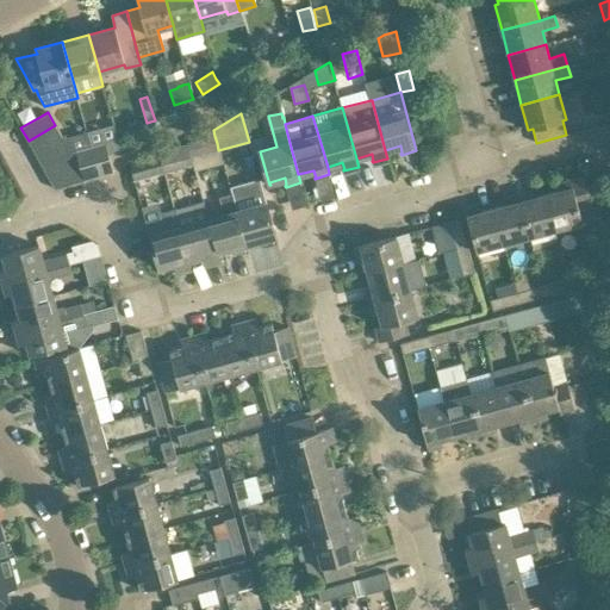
[(29,141),(36,154),(62,138),(62,137),(55,125),(29,141)]
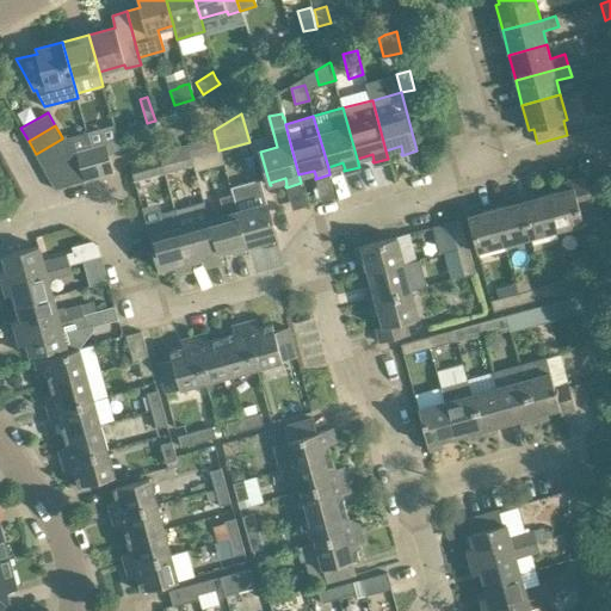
[(217,143),(215,136),(214,130),(193,142),(189,144),(190,148),(193,160),(202,159),(199,148),(217,143)]
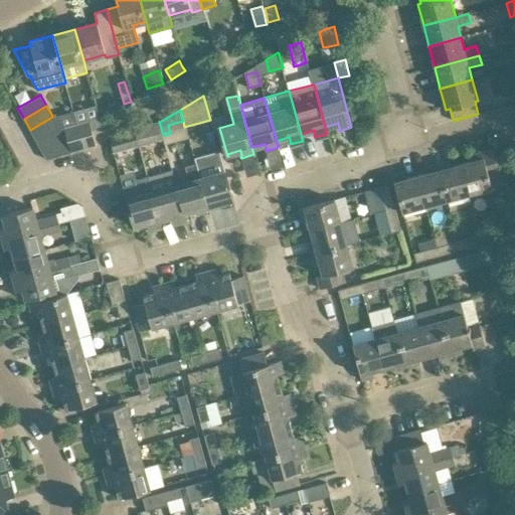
[(52,117),(30,130),(36,141),(52,132),(59,128),(52,117)]
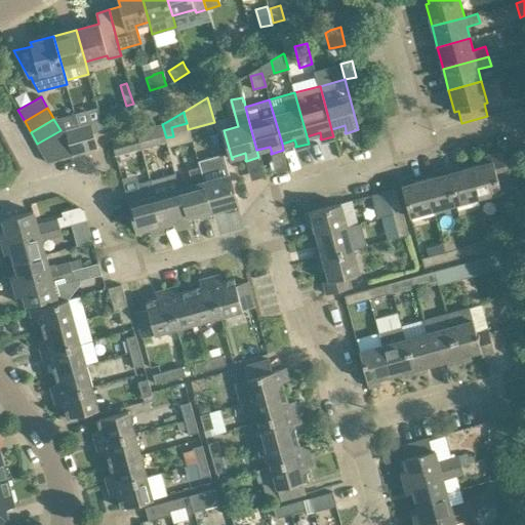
[(90,122),(78,126),(85,152),(97,148),(94,135),(93,132),(90,122)]
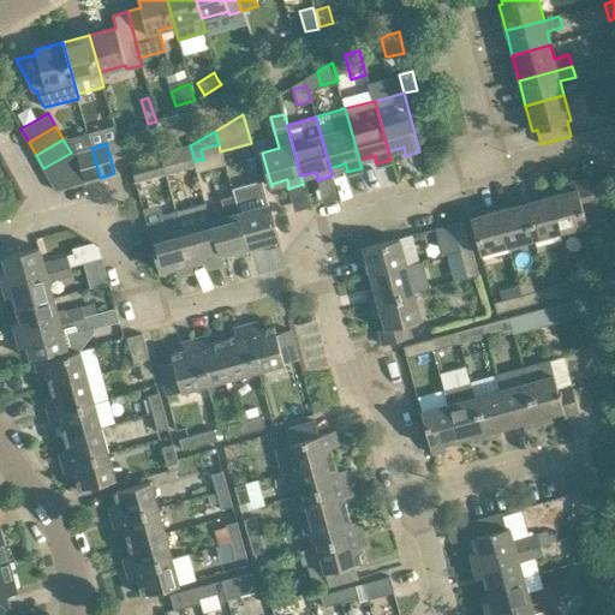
[(166,172),(186,167),(181,147),(161,153),(162,157),(166,172)]
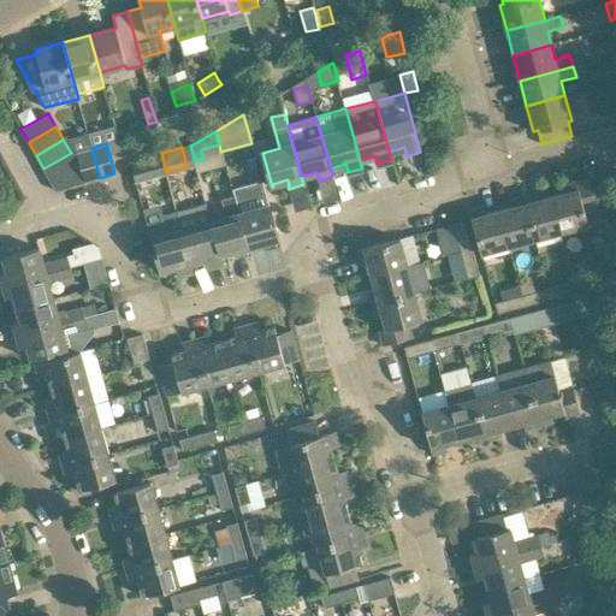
[(87,149),(77,152),(84,182),(100,178),(92,148),(87,149)]
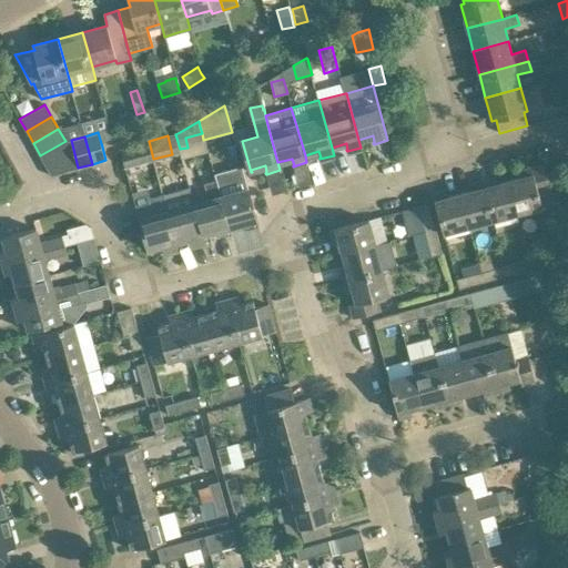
[(58,145),(64,172),(78,168),(71,140),(66,141),(58,145)]
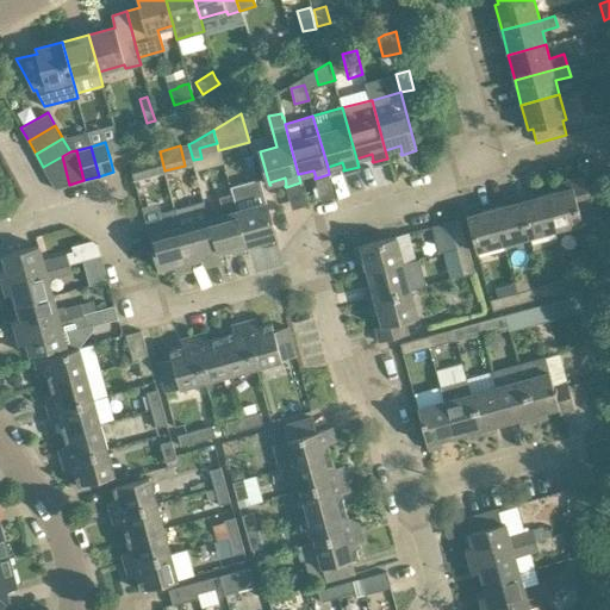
[(69,185),(62,156),(43,167),(55,188),(69,185)]
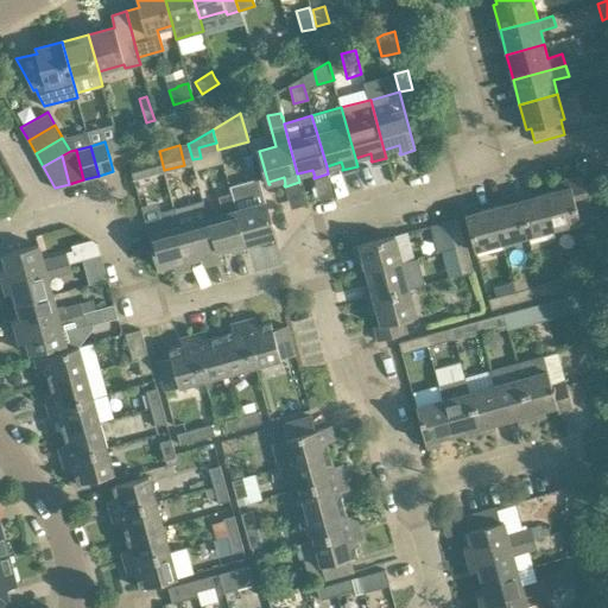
[(164,171),(164,170),(160,156),(138,163),(143,176),(164,171)]
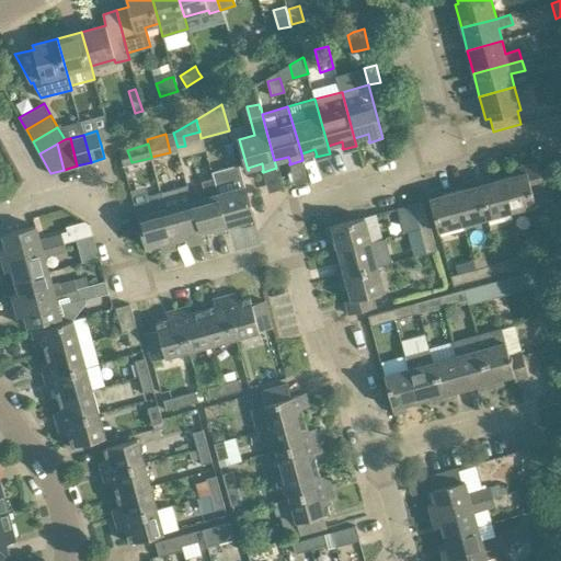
[(502,178),(511,210),(536,204),(533,192),(546,189),(538,161),(512,169),(514,175),(502,178)]
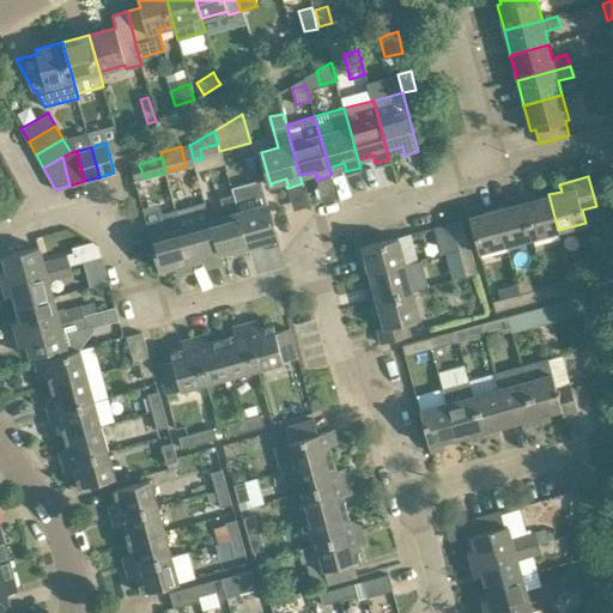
[(265,249),(279,244),(261,180),(231,188),(234,194),(248,244),(263,240),(265,247),(263,247),(265,249)]
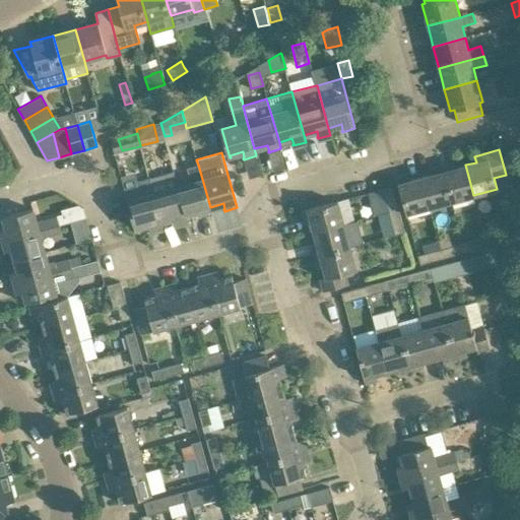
[(442,166),(451,201),(473,195),(465,165),(455,168),(453,163),(442,166)]
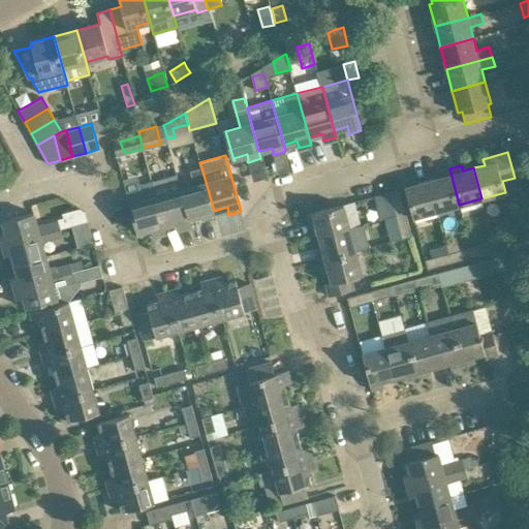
[(181,190),(189,218),(203,214),(204,220),(203,220),(203,221),(216,218),(214,211),(201,167),(190,170),(194,186),(181,190)]
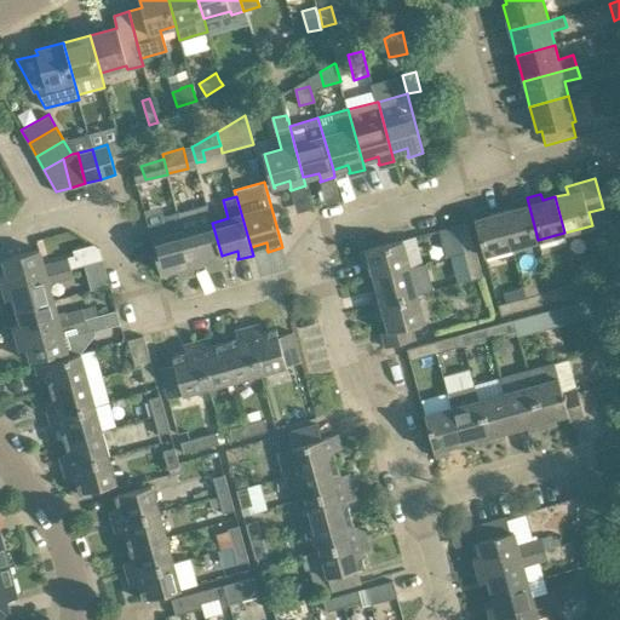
[(501,211),(512,247),(538,240),(527,197),(512,201),(515,208),(501,211)]
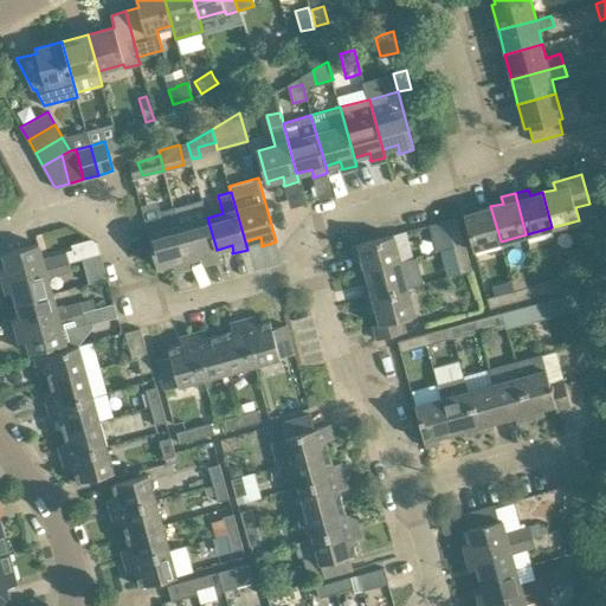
[(174,208),(187,257),(202,253),(205,260),(204,260),(204,262),(219,258),(217,250),(207,218),(202,199),(189,204),(174,208)]
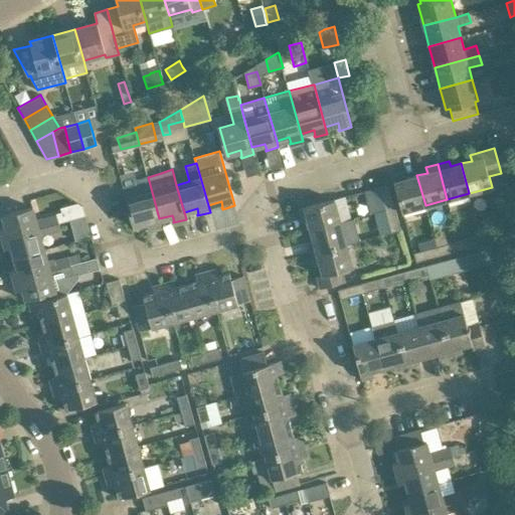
[(392,176),(397,195),(402,211),(425,205),(416,175),(406,178),(404,173),(392,176)]
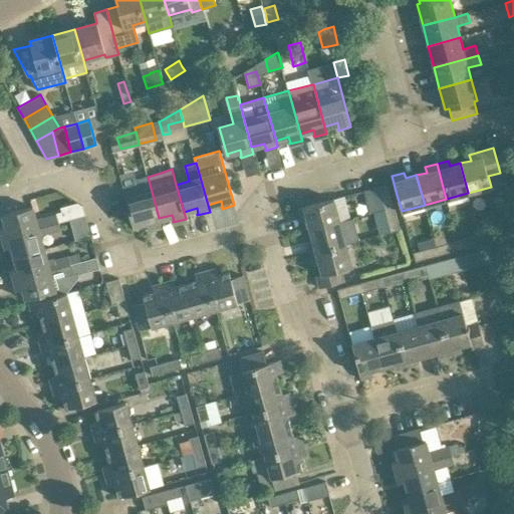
[(138,186),(123,190),(135,227),(136,227),(135,225),(148,222),(149,227),(148,228),(149,229),(161,225),(159,218),(148,177),(136,180),(138,186)]
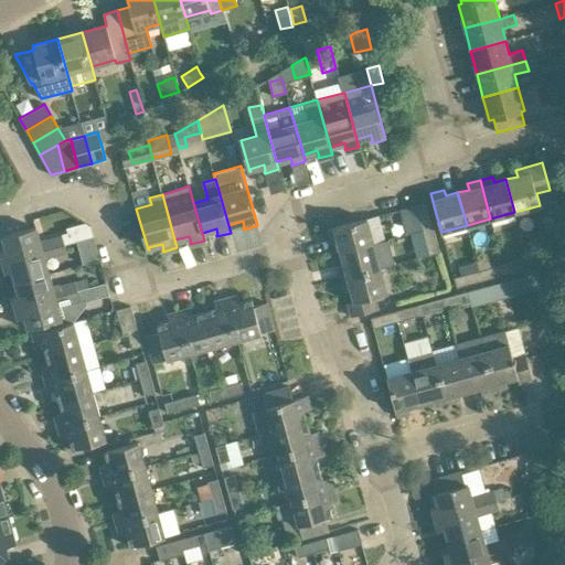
[(547,211),(560,208),(555,195),(543,199),(547,211)]
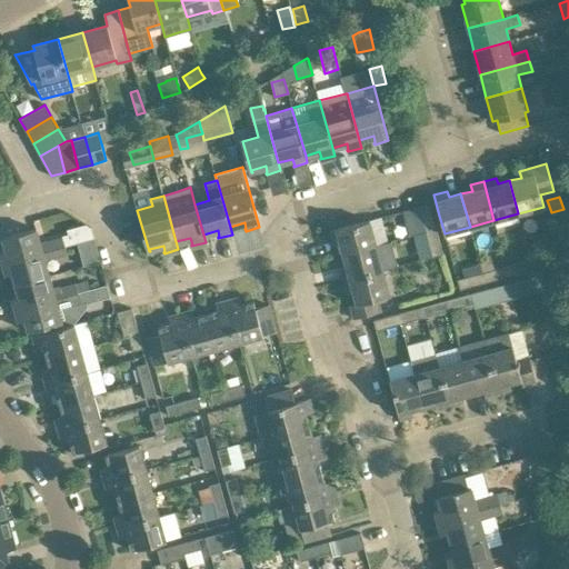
[(429,201),(419,203),(421,212),(431,210),(429,201)]
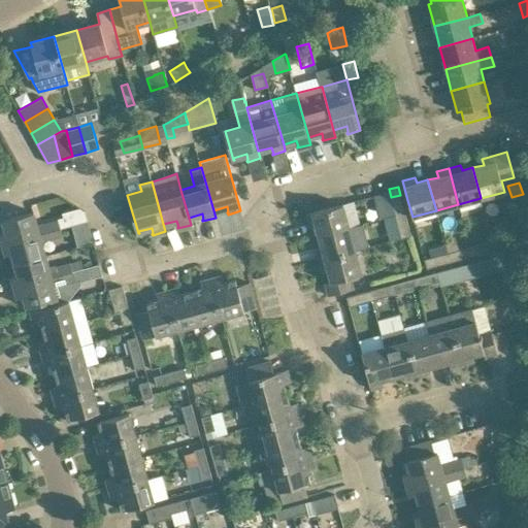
[(395,215),(391,197),(389,189),(373,193),(380,219),(384,218),(395,215)]
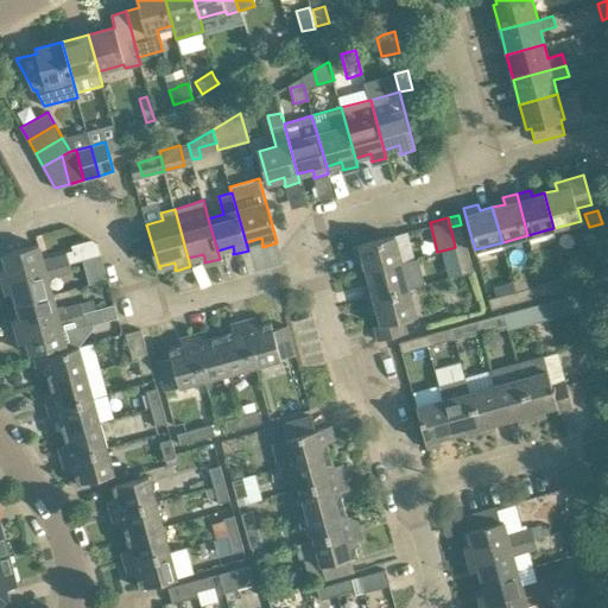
[(455,247),(466,245),(461,225),(450,227),(455,247)]
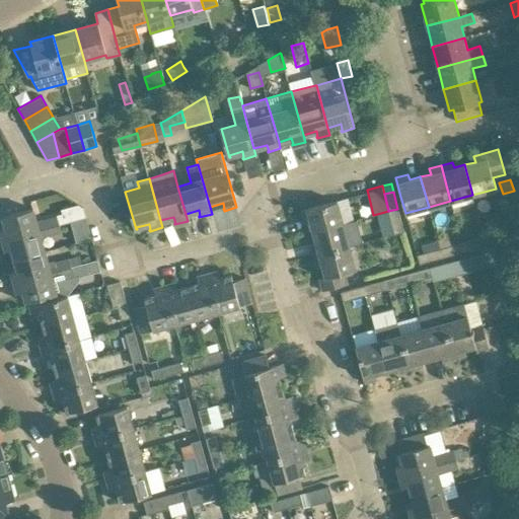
[(344,224),(337,201),(301,211),(304,223),(310,221),(313,232),(344,224)]
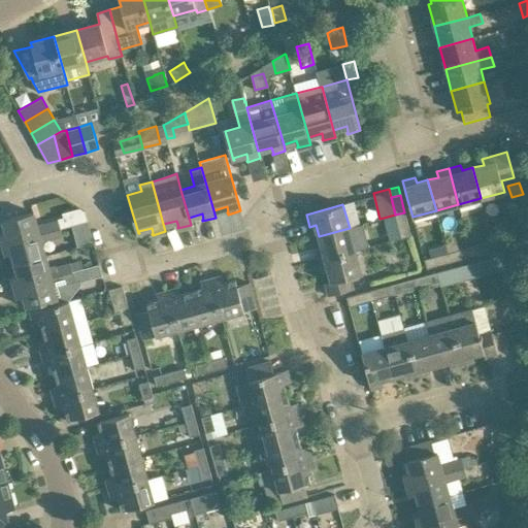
[(6,232),(0,233),(3,244),(61,228),(67,227),(65,219),(59,221),(37,226),(33,211),(3,221),(6,232)]
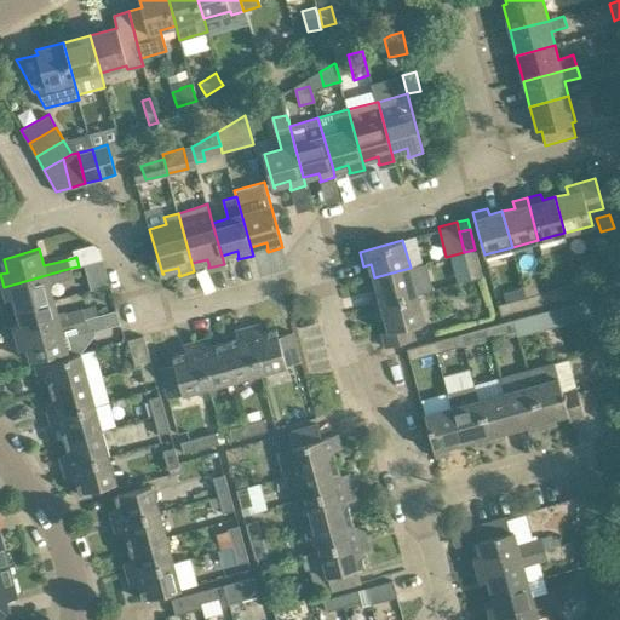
[(470,273),(481,270),(475,250),(464,252),(470,273)]
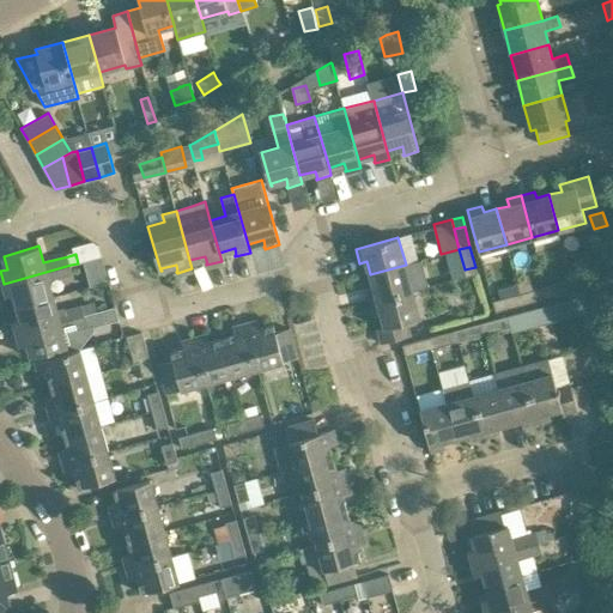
[(450,273),(465,269),(459,249),(445,253),(450,273)]
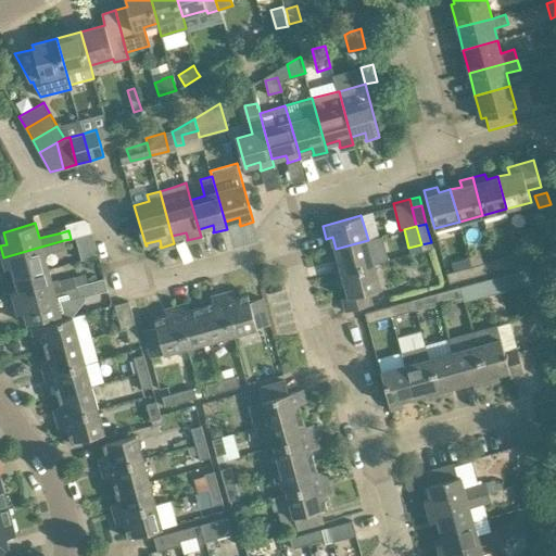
[(339,260),(332,262),(336,274),(375,263),(389,260),(382,236),(380,237),(368,240),(336,249),(339,260)]
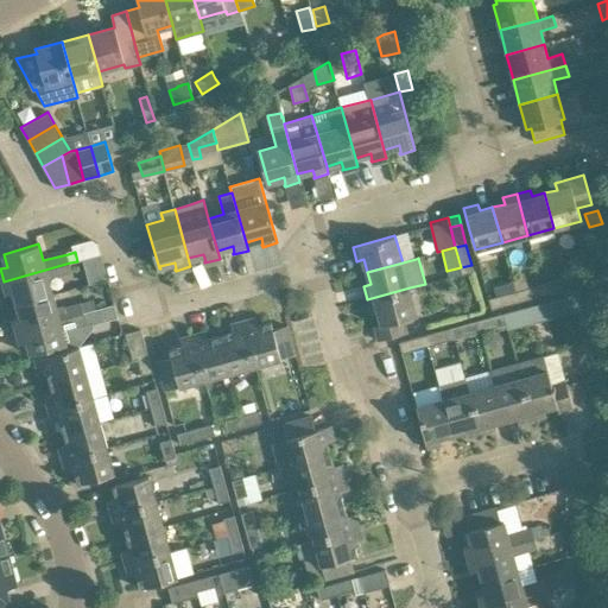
[(73,272),(70,263),(4,282),(6,293),(13,291),(17,304),(52,295),(48,279),(73,272)]
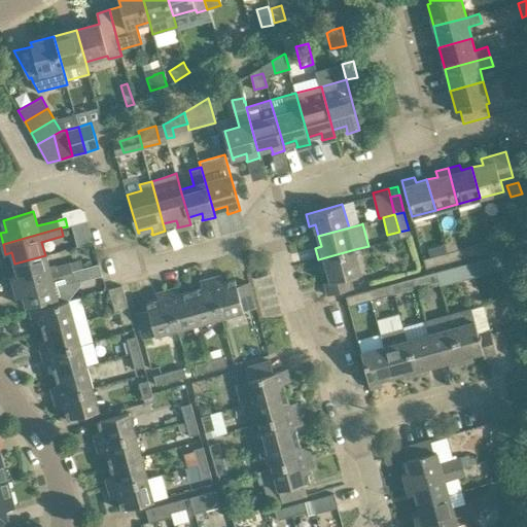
[(462,248),(458,249),(455,239),(444,242),(445,244),(447,252),(449,261),(465,257),(462,248)]
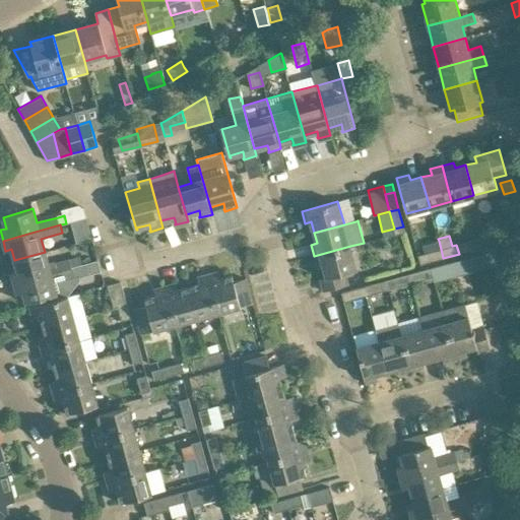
[(471,251),(489,246),(485,237),(469,242),(471,251)]
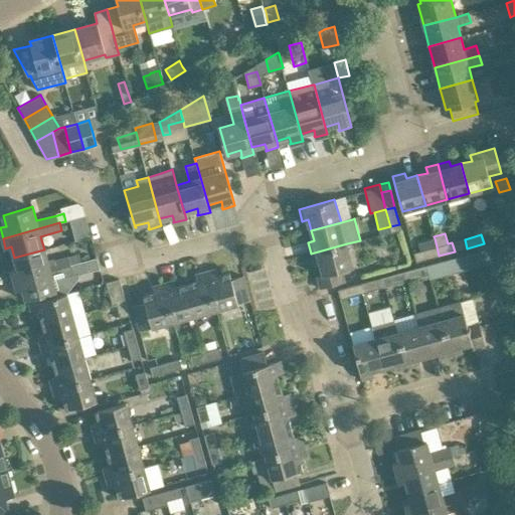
[(353,267),(347,243),(311,253),(314,266),(320,264),(323,275),(317,277),(320,289),(345,282),(341,270),(353,267)]
